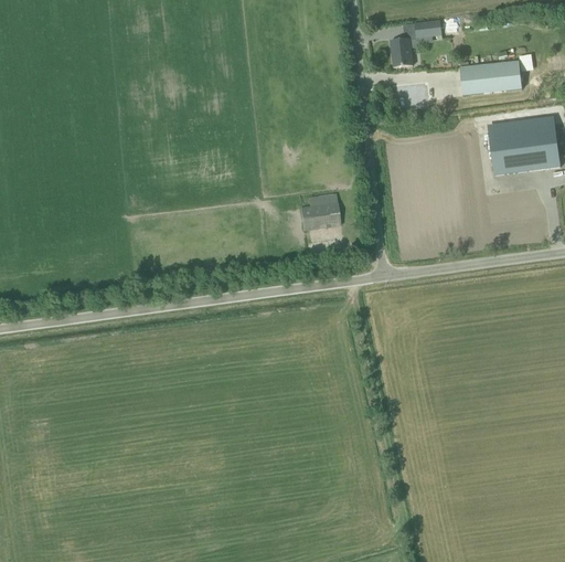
[(440,20),(415,23),(416,38),(441,34),(440,20)]
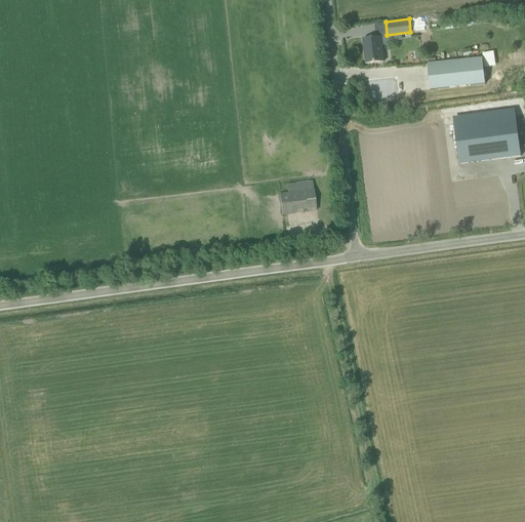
[(376,35),(363,36),(365,61),(381,59),(384,58),(381,43),(380,34),(376,35)]
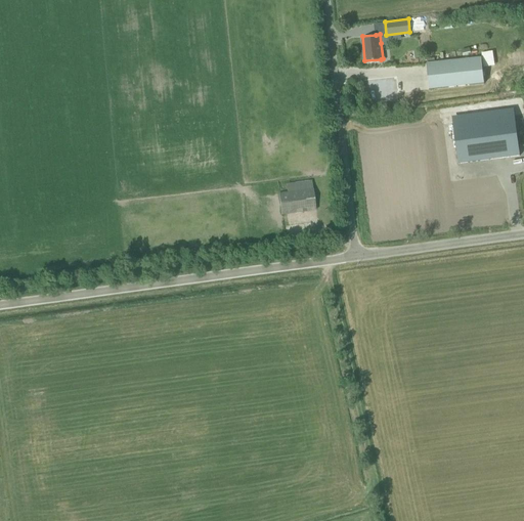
[(481,55),(426,61),(429,87),(484,81),(481,55)]
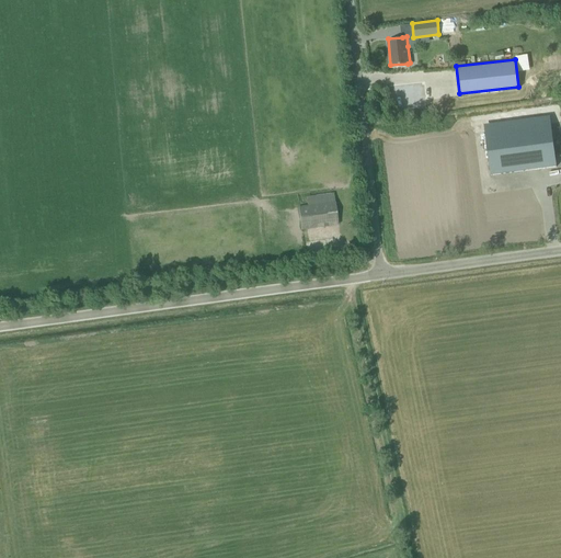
[(550,121),(485,129),(491,173),(556,164),(550,121)]
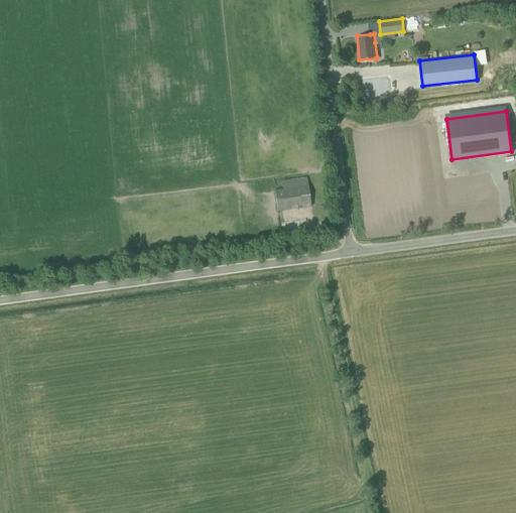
[(282,186),(274,187),(274,188),(274,189),(277,209),(310,205),(310,204),(311,203),(311,201),(310,201),(307,183),(307,182),(306,175),(281,178),(282,186)]
